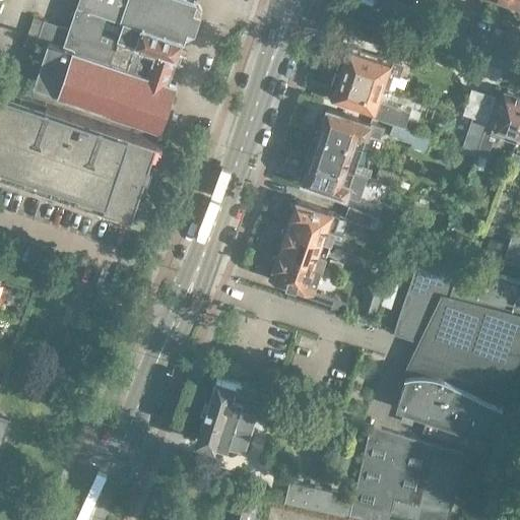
[(35,16),(25,44),(37,48),(40,39),(50,42),(36,84),(62,93),(62,94),(164,128),(179,83),(170,80),(184,39),(185,39),(187,36),(190,37),(190,35),(195,33),(203,11),(200,4),(198,3),(199,0),(197,0),(79,0),(70,27),(45,19),(45,20),(35,16)]
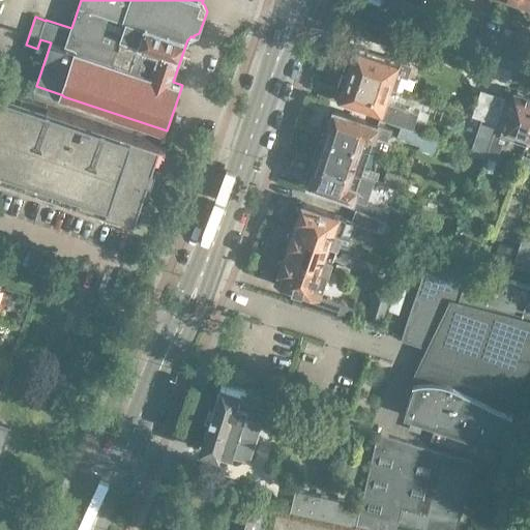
[(355,47),(347,71),(390,86),(402,90),(406,77),(408,78),(412,65),(400,61),(355,47)]
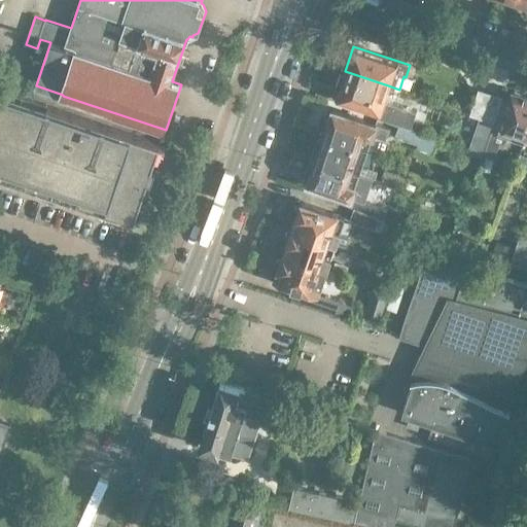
[(388,85),(345,71),(337,97),(380,111),(378,117),(407,128),(411,129),(416,112),(383,101),(388,85)]
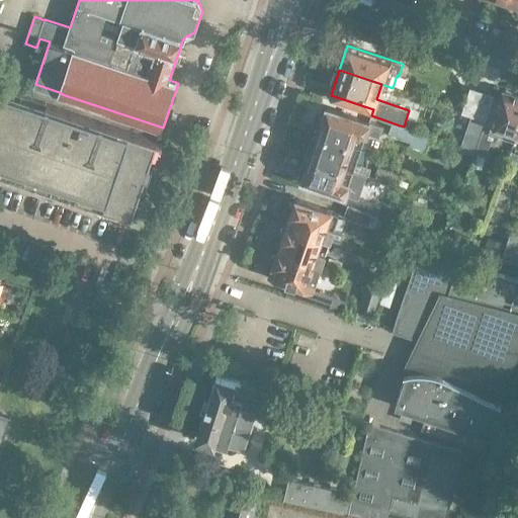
[(0,166),(10,170),(9,172),(40,183),(40,180),(64,188),(63,190),(94,201),(94,199),(117,206),(116,208),(134,214),(147,175),(150,176),(155,164),(151,163),(155,152),(152,152),(156,141),(158,142),(159,140),(0,85),(0,166)]
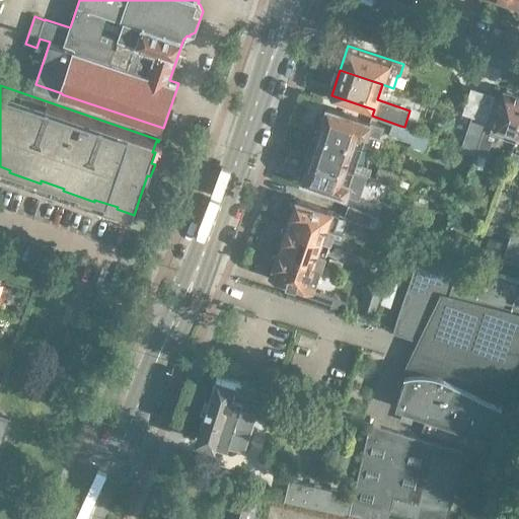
[(462,112),(470,114),(486,119),(494,94),(470,86),(462,112)]
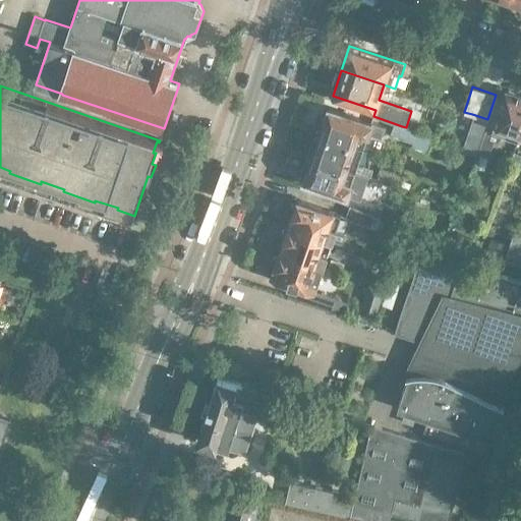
[(520,95),(506,90),(491,131),(485,129),(478,151),(489,155),(494,140),(496,141),(500,139),(501,135),(516,139),(520,122),(520,95)]
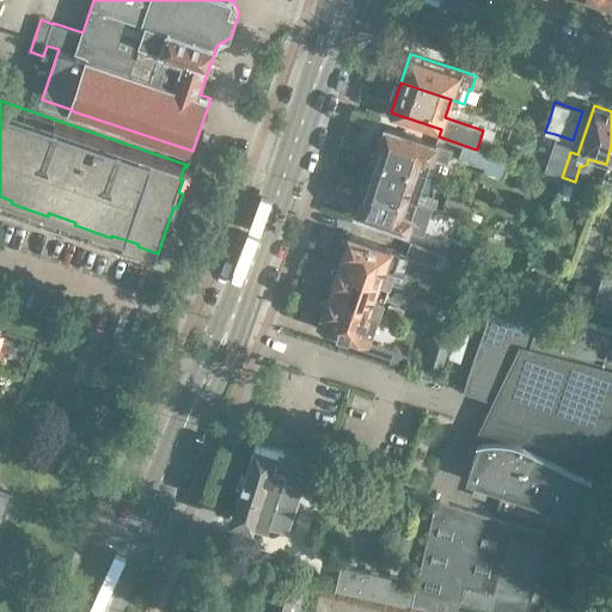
[(386,126),(375,155),(427,172),(432,157),(447,161),(452,148),(386,126)]
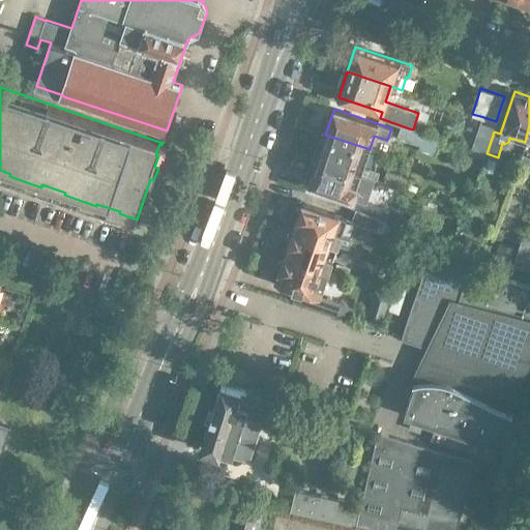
[(488,147),(496,121),(480,116),(472,142),(488,147)]
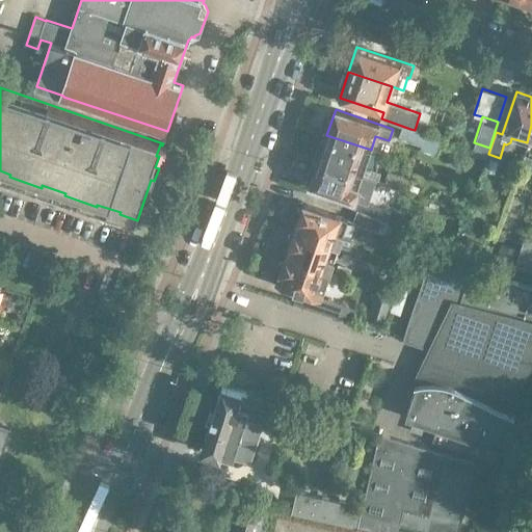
[(415,130),(410,129),(407,140),(422,144),(424,138),(440,144),(442,139),(415,130)]
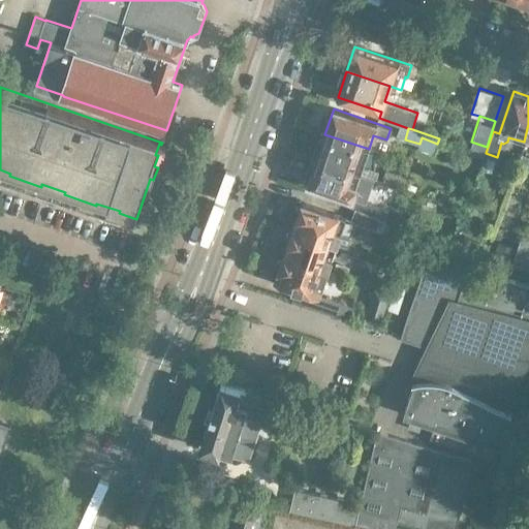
[(321,133),(313,156),(361,173),(361,174),(376,179),(379,172),(363,165),(369,149),(321,133)]
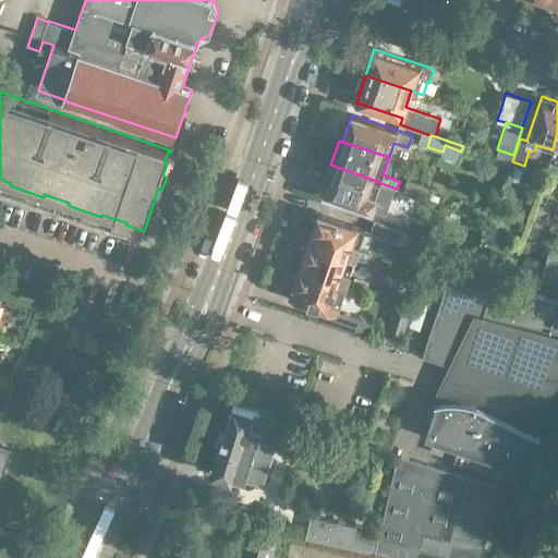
[(555,177),(557,166),(549,162),(546,173),(555,177)]
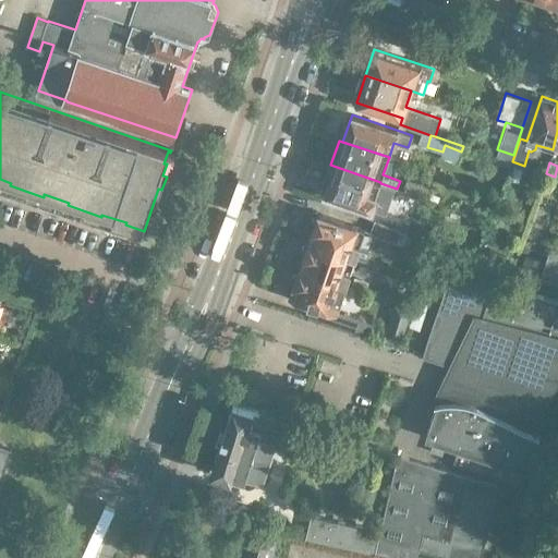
[(380,182),(334,166),(325,192),(372,208),(367,217),(375,219),(398,229),(403,216),(387,209),(386,213),(372,207),(380,183),(380,182)]
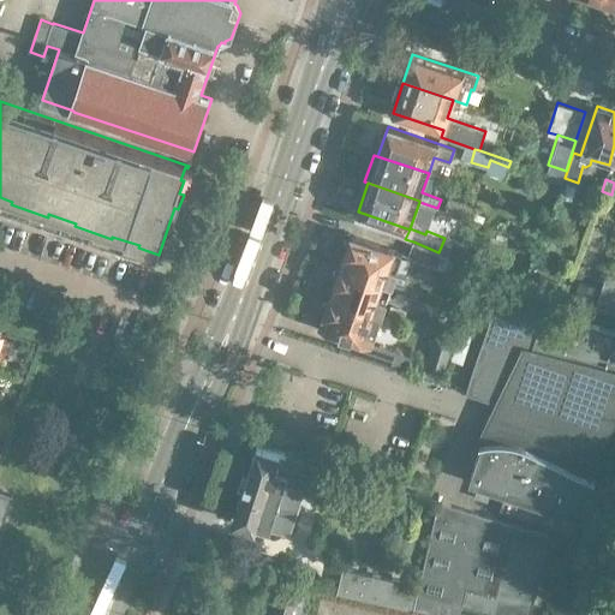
[(575,185),(565,183),(561,196),(572,198),(575,185)]
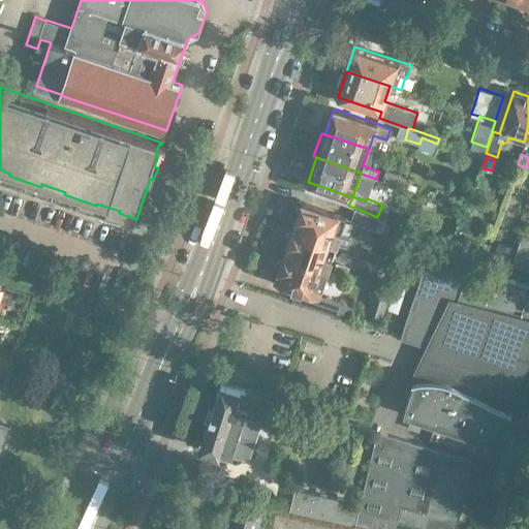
[(410,178),(386,169),(383,180),(407,188),(410,178)]
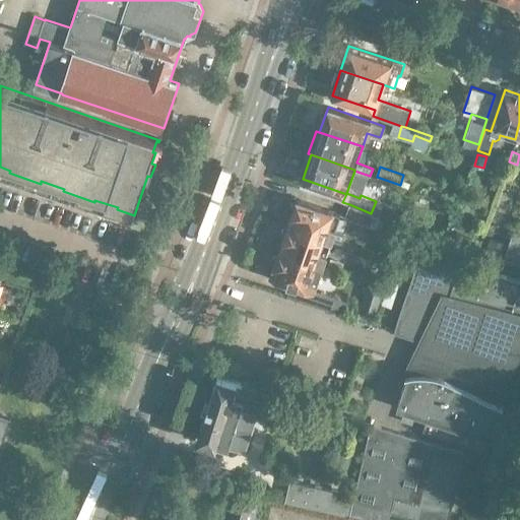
[(293,211),(287,224),(331,239),(330,240),(344,244),(349,233),(334,228),(340,212),(298,198),(296,201),(291,202),(289,208),(293,211)]
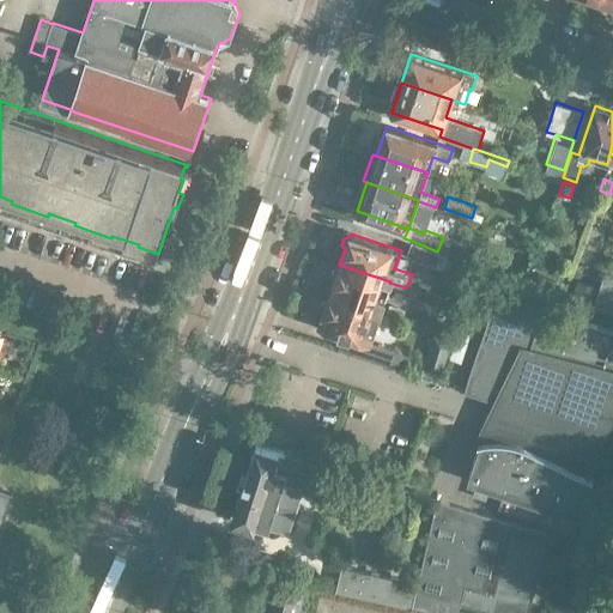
[(448,255),(437,252),(412,241),(407,255),(443,268),(443,267),(449,269),(454,259),(448,256),(448,255)]
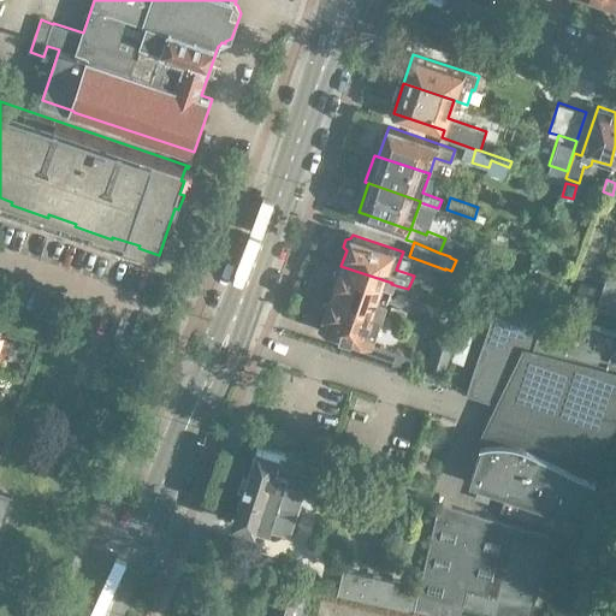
[(336,280),(331,295),(381,313),(391,284),(392,283),(341,266),(339,270),(335,271),(332,277),(336,280)]
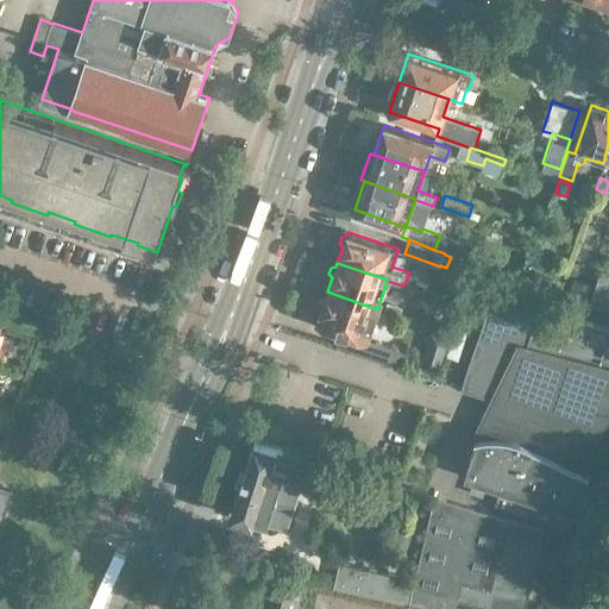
[(608,290),(594,284),(588,301),(608,308),(608,290)]
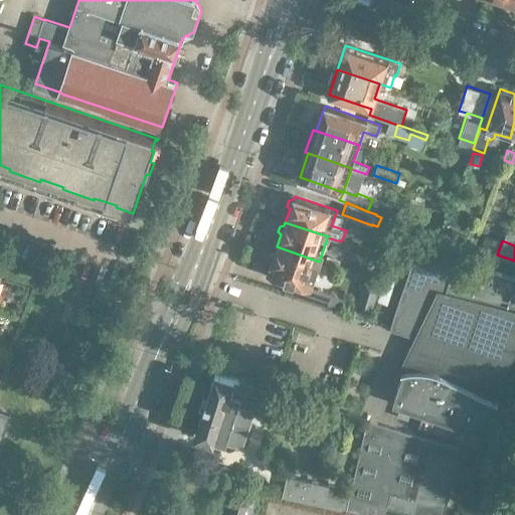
[(417,245),(390,328),(420,338),(417,347),(413,346),(409,357),(413,359),(410,368),(403,370),(393,402),(423,412),(418,425),(483,448),(498,400),(495,398),(505,367),(509,368),(514,347),(514,277),(457,258),(456,259),(417,245)]
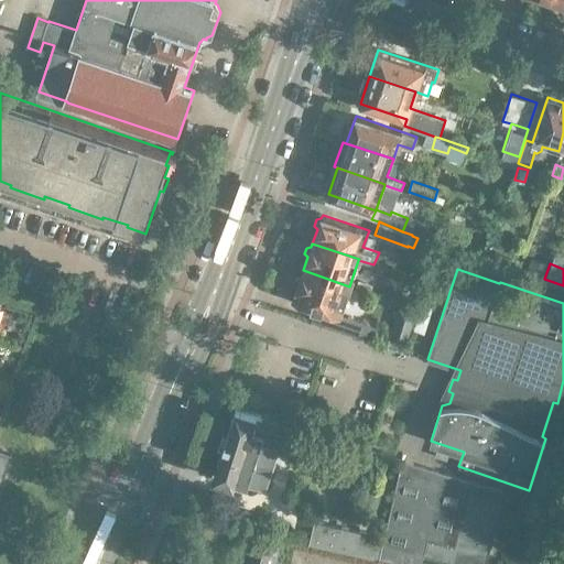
[(297,284),(293,299),(316,306),(312,320),(375,339),(379,327),(339,314),(349,286),(303,270),(302,274),(297,275),(295,281),(297,284)]
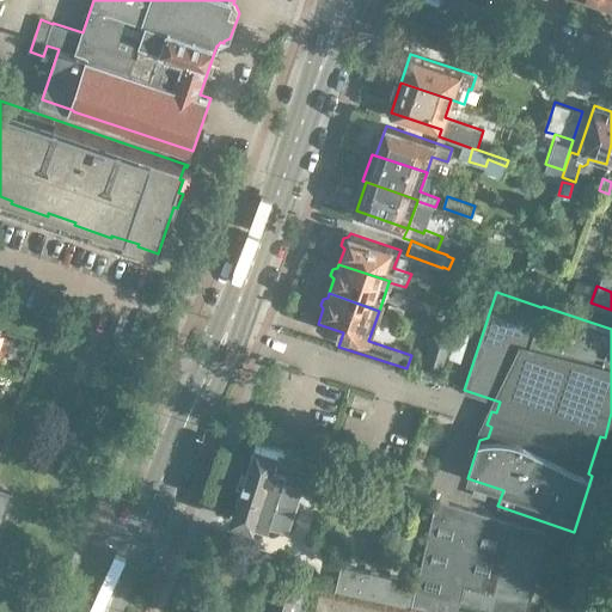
[(404,308),(389,303),(385,314),(401,319),(404,308)]
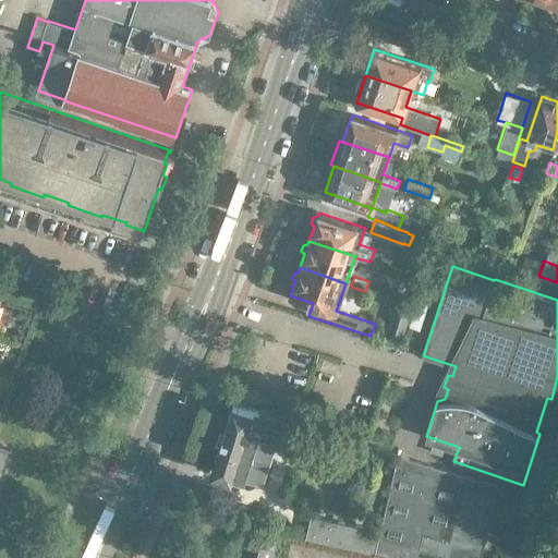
[(412,307),(396,303),(384,339),(401,344),(412,307)]
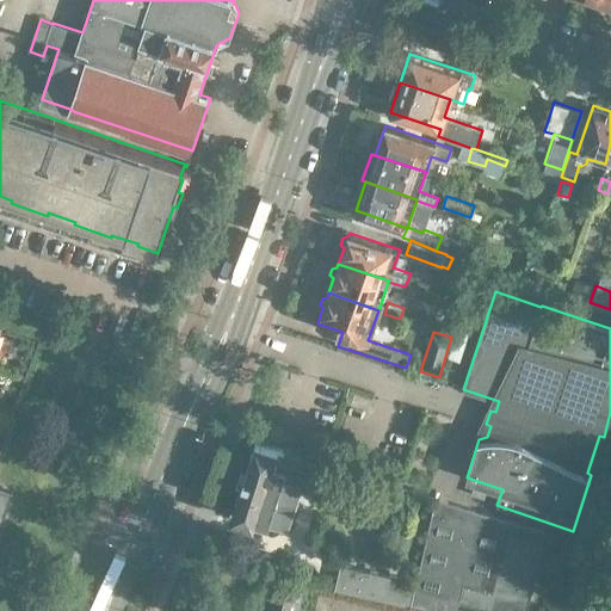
[(467,337),(455,334),(448,357),(460,362),(467,337)]
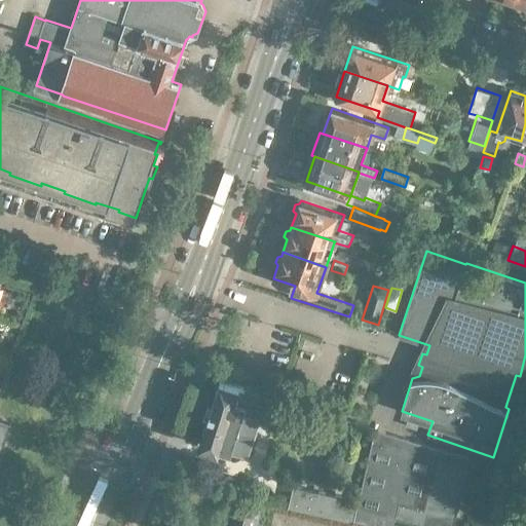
[(251,388),(220,378),(199,443),(220,450),(221,447),(248,455),(259,417),(256,416),(261,401),(248,397),(251,388)]
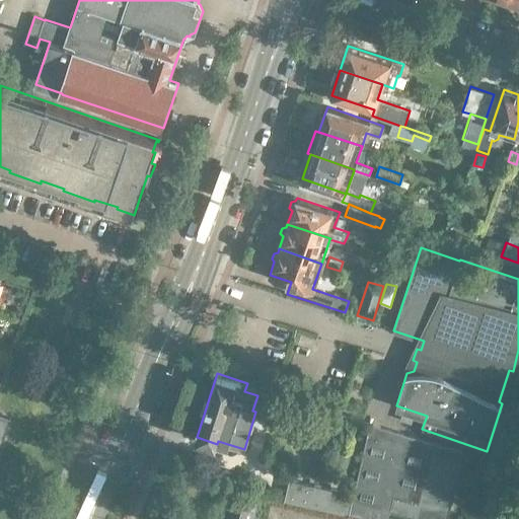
[(0,454),(12,418),(0,414),(0,454)]
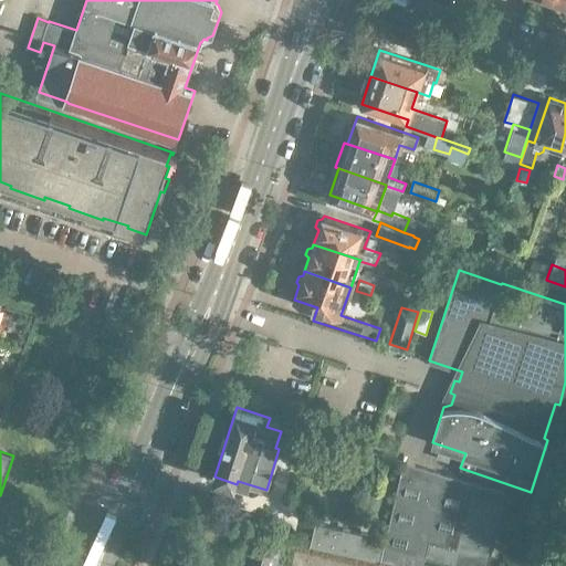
[(404,461),(385,538),(379,561),(400,565),(420,565),(422,557),(428,535),(453,542),(470,482),(471,481),(404,461)]
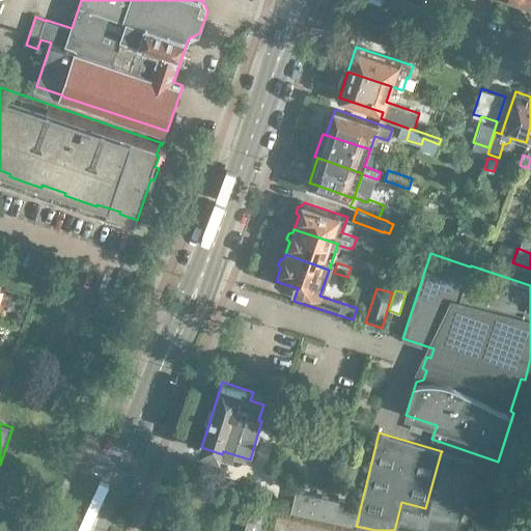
[(401,502),(396,523),(437,530),(457,530),(474,460),(441,452),(425,508),(401,502)]
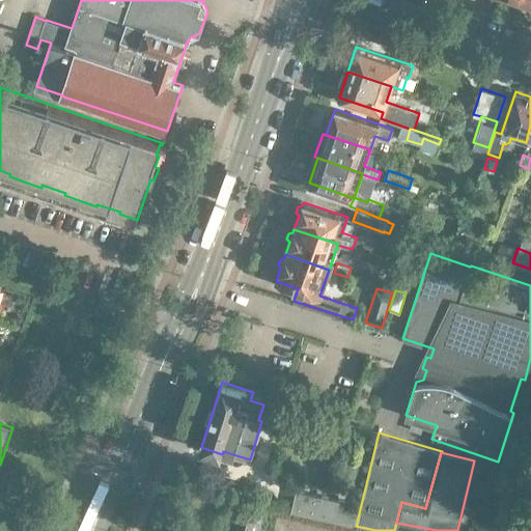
[(295,491),(290,510),(356,526),(361,505),(295,491)]
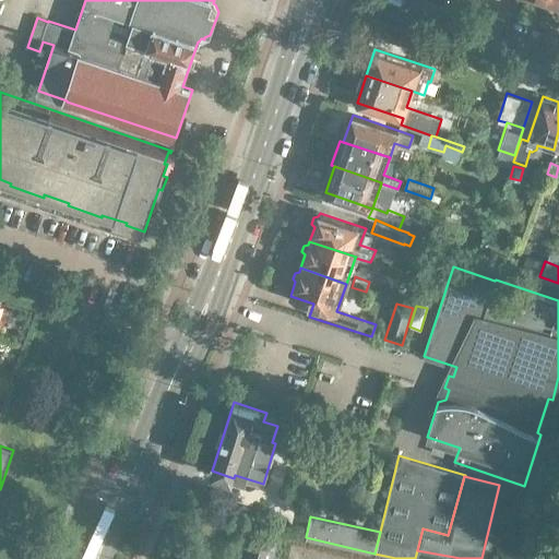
[(247,530),(239,558),(277,558),(278,556),(271,554),(274,536),(247,530)]
